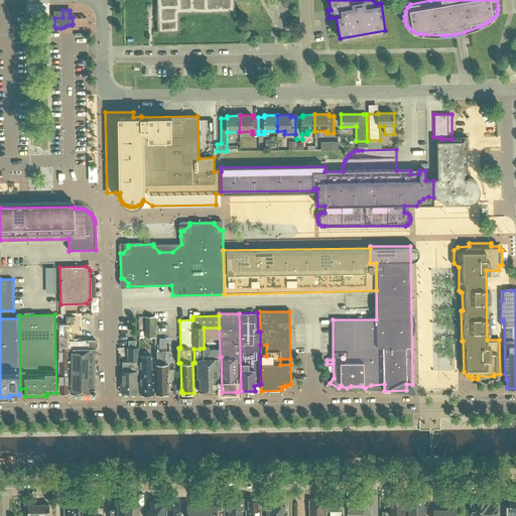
[(59,349),(58,349),(59,393),(69,393),(92,393),(93,394),(96,392),(95,390),(95,375),(96,375),(95,364),(95,349),(98,347),(98,343),(95,341),(82,341),(82,338),(74,338),(73,316),(67,316),(67,324),(59,324),(59,349)]
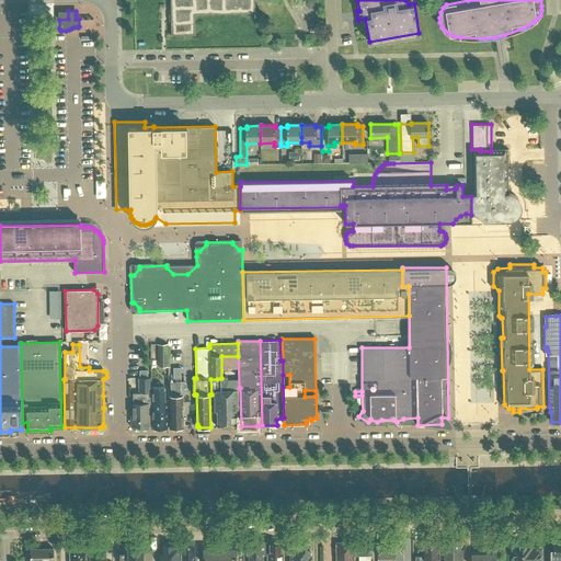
[(158,367),(168,367),(168,344),(158,344),(158,367)]
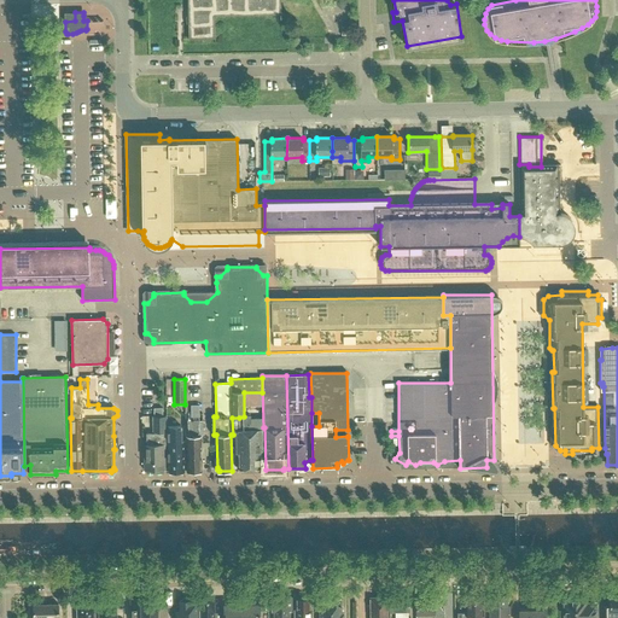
[(165,415),(155,415),(155,433),(146,433),(146,445),(144,445),(145,470),(164,470),(164,445),(167,445),(165,415)]
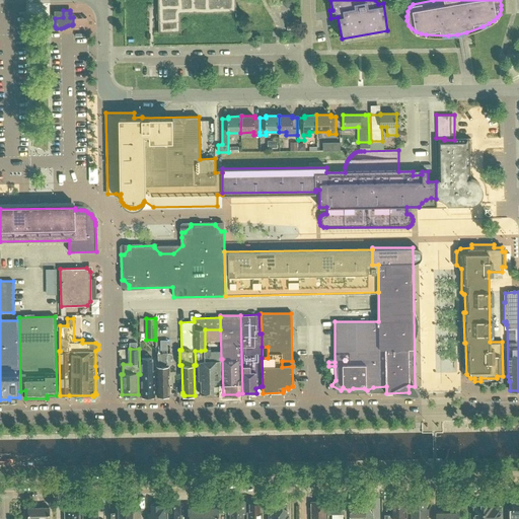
[(202,380),(202,394),(223,394),(223,381),(219,381),(219,351),(210,351),(210,350),(205,350),(201,351),(202,361),(198,361),(199,380),(202,380)]
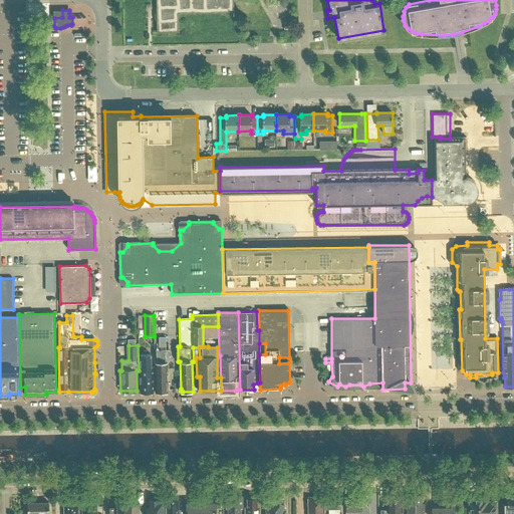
[(156,362),(155,362),(156,392),(166,392),(167,391),(168,390),(168,389),(167,362),(166,362),(166,349),(156,349),(156,362)]
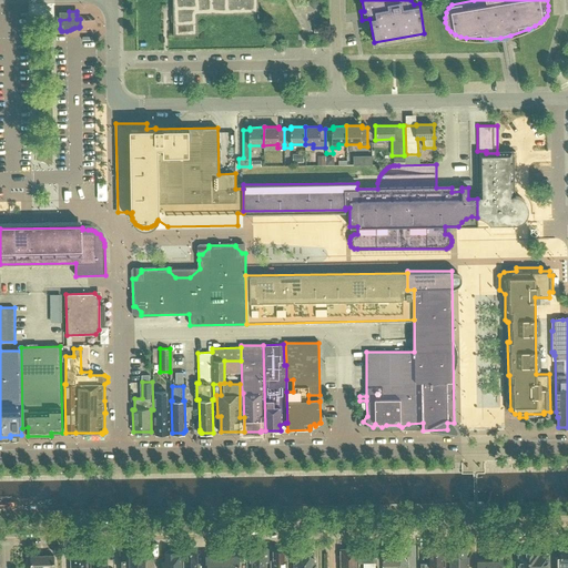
[(165,391),(155,392),(155,406),(154,406),(154,433),(170,433),(169,406),(165,406),(165,391)]
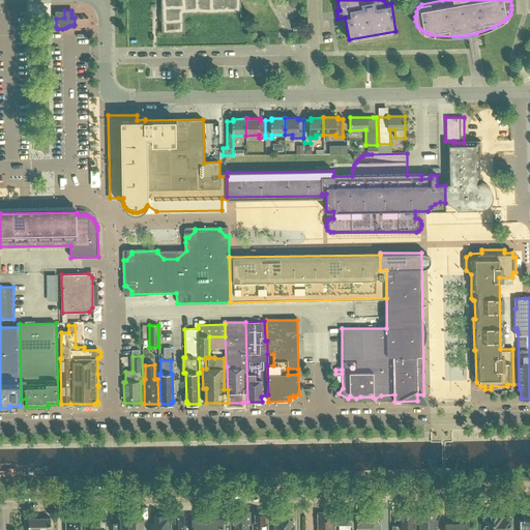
[(414,529),(415,529),(414,507),(399,508),(400,525),(392,525),(391,529),(414,529)]
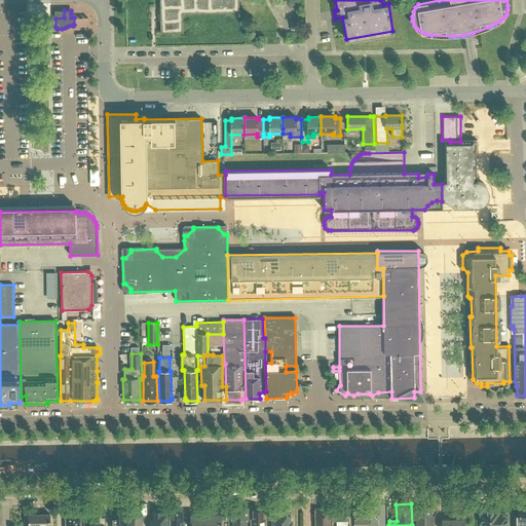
[(430,506),(415,506),(415,525),(431,525),(431,516),(430,516),(430,506)]
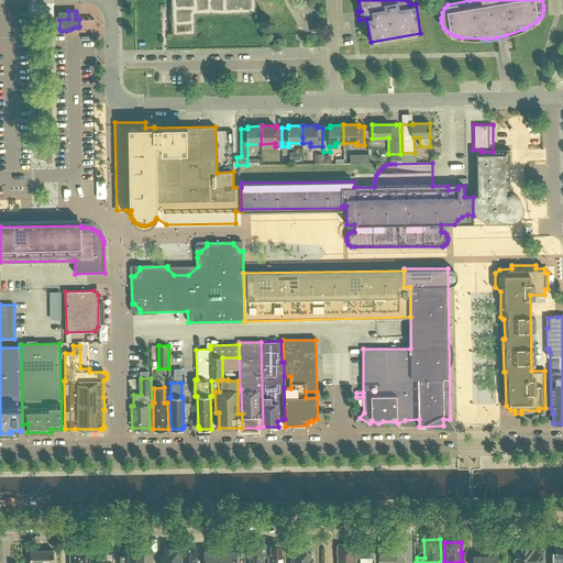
[(250,556),(250,562),(263,562),(264,556),(266,556),(266,543),(256,543),(256,544),(249,544),(249,556),(250,556)]
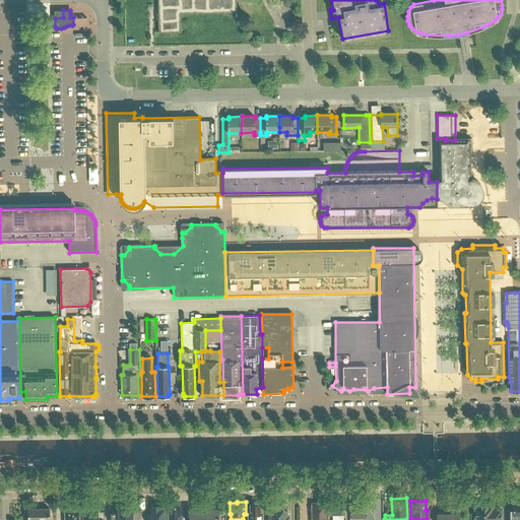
[(325,519),(325,502),(312,503),(312,519),(325,519)]
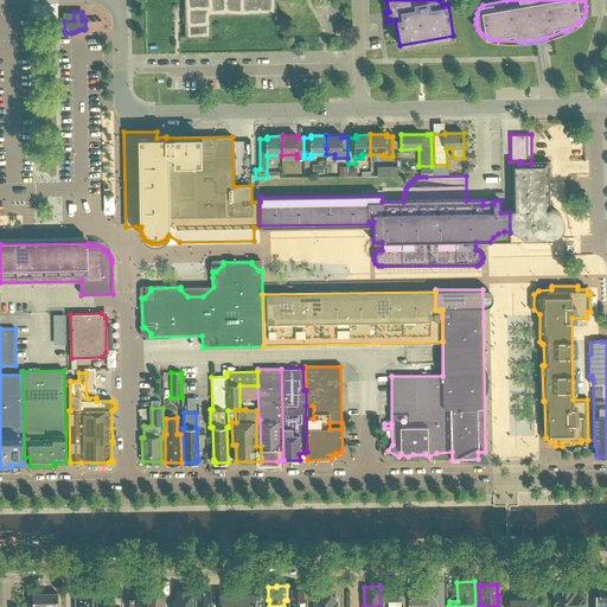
[(401,586),(383,586),(383,600),(389,600),(388,606),(396,606),(400,606),(400,600),(401,600),(401,586)]
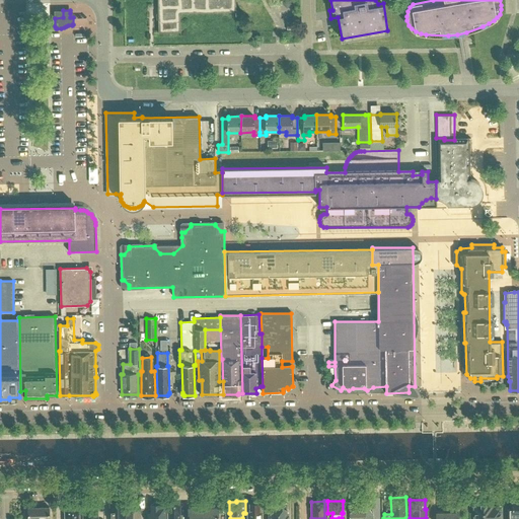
[(518,518),(518,501),(512,502),(512,509),(508,509),(508,518),(518,518)]
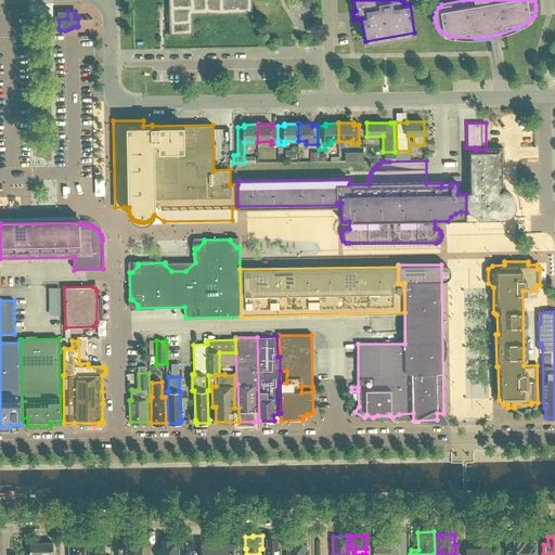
[(104,554),(105,538),(89,538),(89,554),(104,554)]
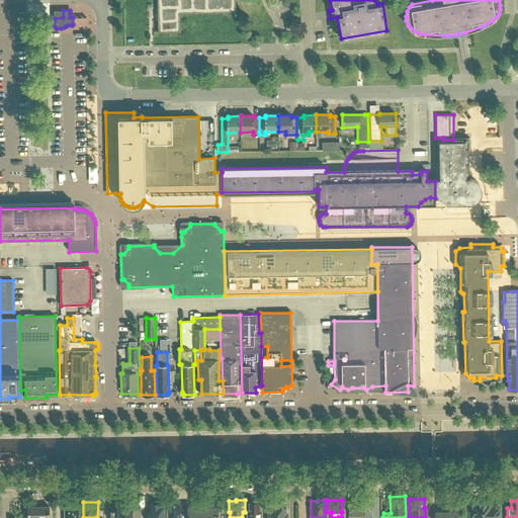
[(130,504),(128,504),(128,515),(127,515),(127,517),(140,517),(140,514),(138,514),(138,504),(136,504),(135,502),(131,502),(130,504)]
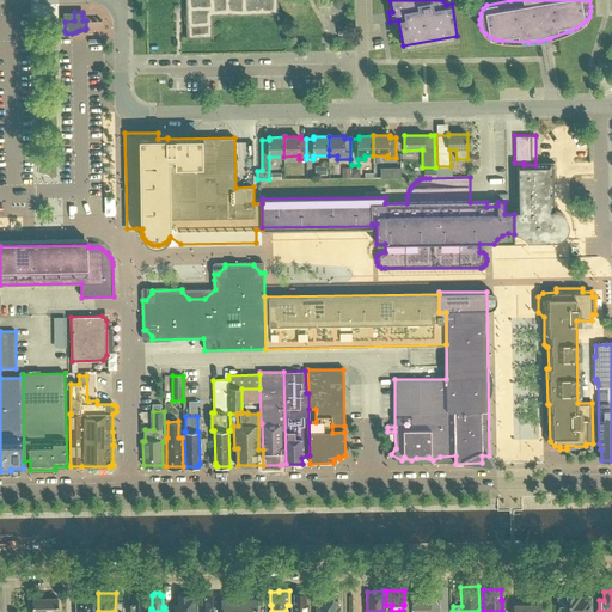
[(328,594),(318,595),(318,605),(317,605),(316,611),(340,611),(340,606),(338,606),(337,593),(328,593),(328,594)]
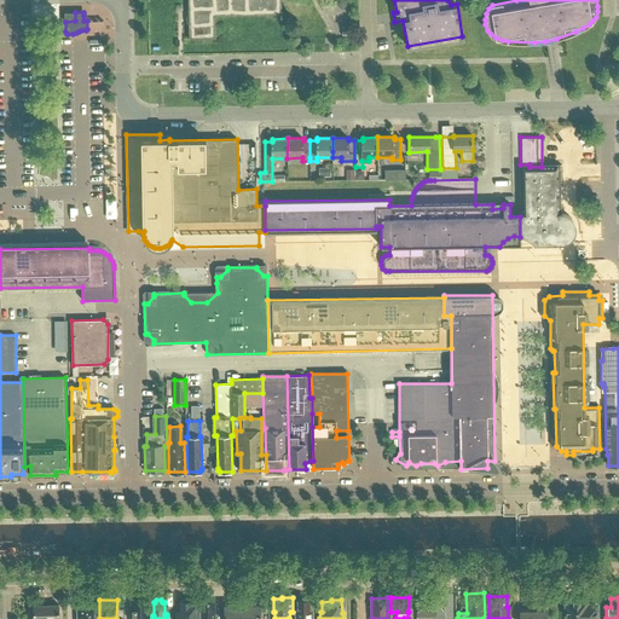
[(148,601),(132,601),(132,618),(149,618),(149,614),(148,614),(148,601)]
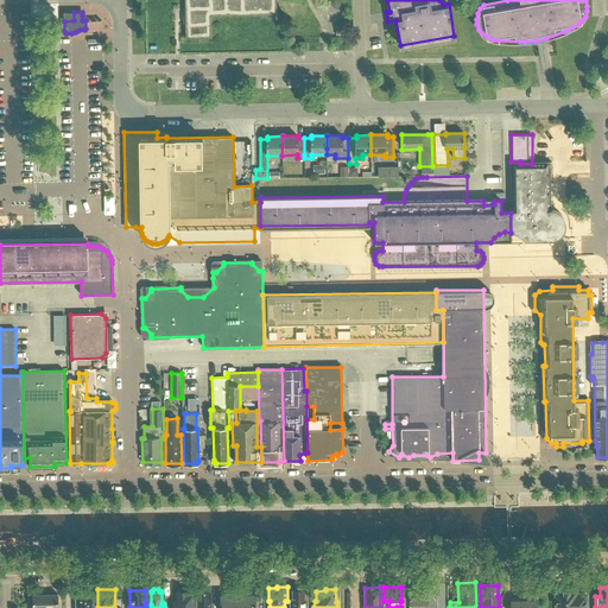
[(194,607),(195,590),(177,590),(177,601),(175,601),(173,607),(194,607)]
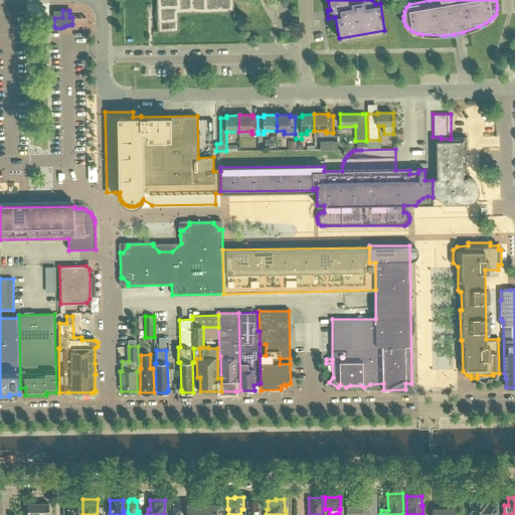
[(183,514),(184,510),(179,510),(178,500),(167,501),(167,514),(183,514)]
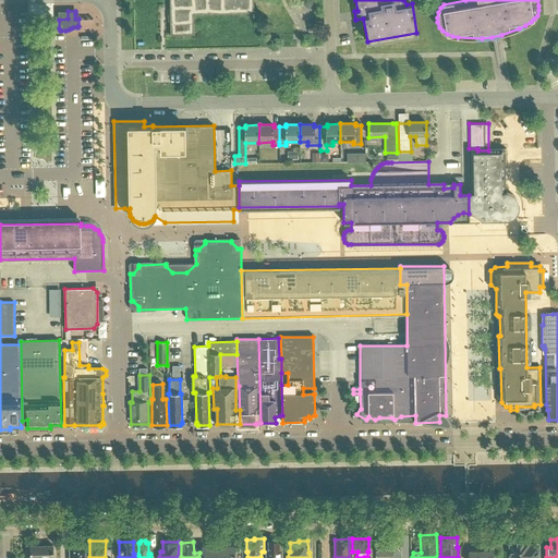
[(266,550),(266,557),(281,557),(281,554),(279,554),(279,542),(268,542),(268,550),(266,550)]
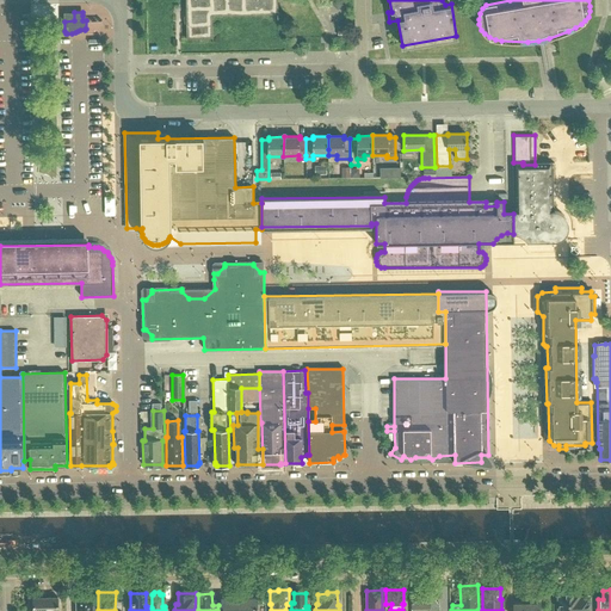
[(436,602),(433,599),(430,599),(430,594),(412,594),(412,610),(438,610),(439,604),(436,604),(436,602)]
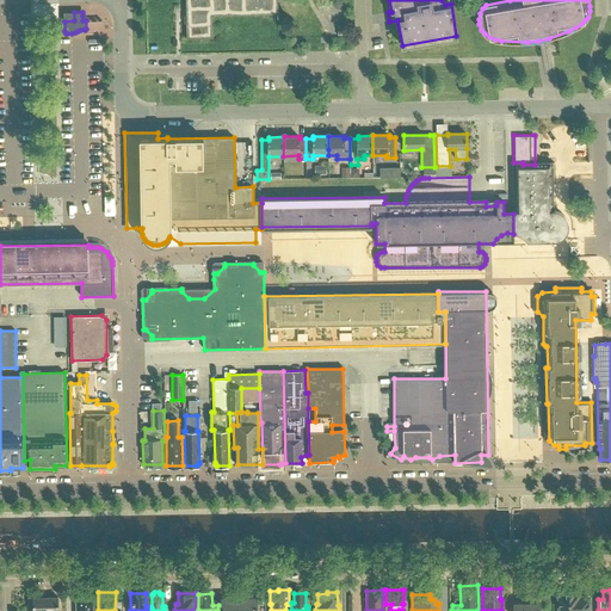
[(559,610),(588,610),(588,598),(579,598),(579,594),(559,594),(559,610)]
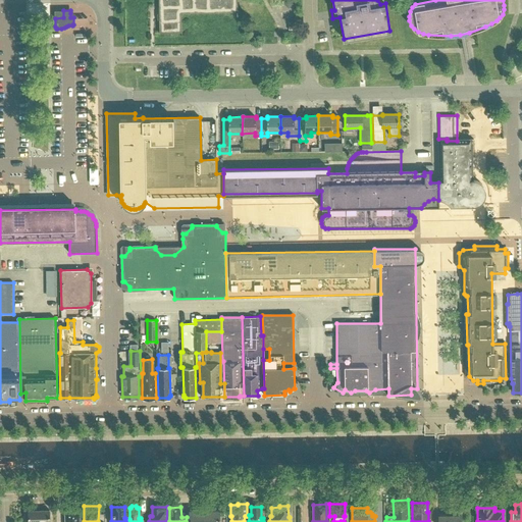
[(40,521),(40,510),(28,511),(28,521),(40,521)]
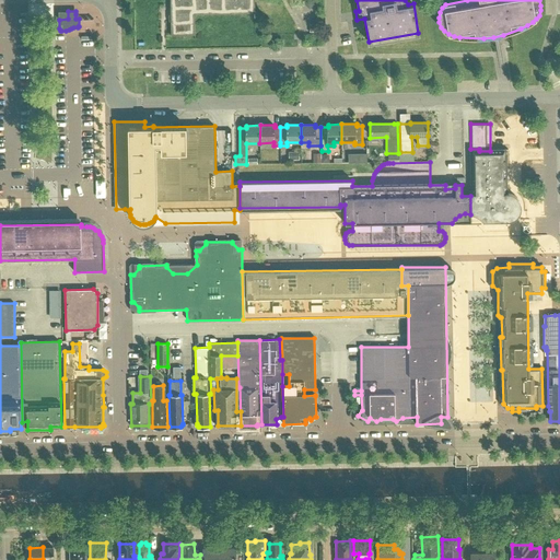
[(53,559),(53,547),(43,547),(43,559),(53,559)]
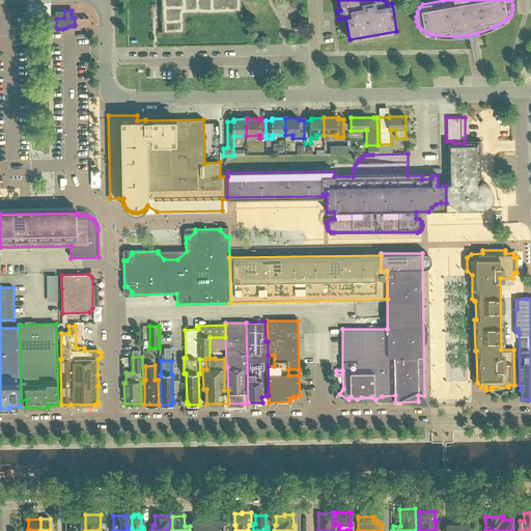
[(81,530),(81,519),(66,519),(66,530),(81,530)]
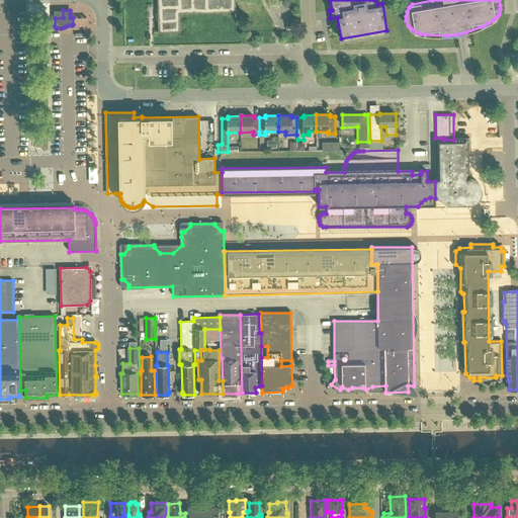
[(201,517),(201,506),(187,506),(186,517),(201,517)]
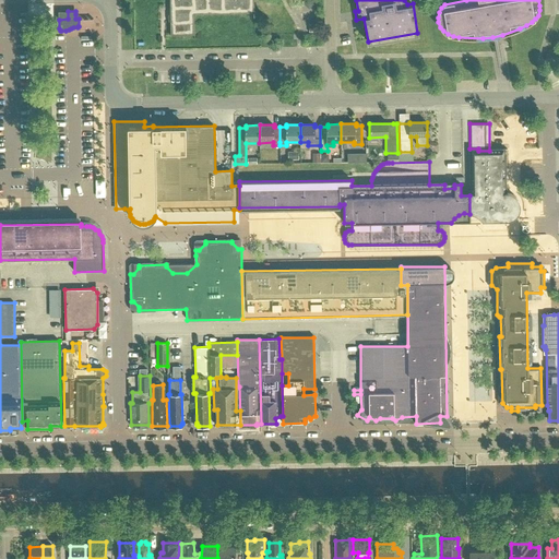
[(235,558),(236,546),(217,546),(217,558),(235,558)]
